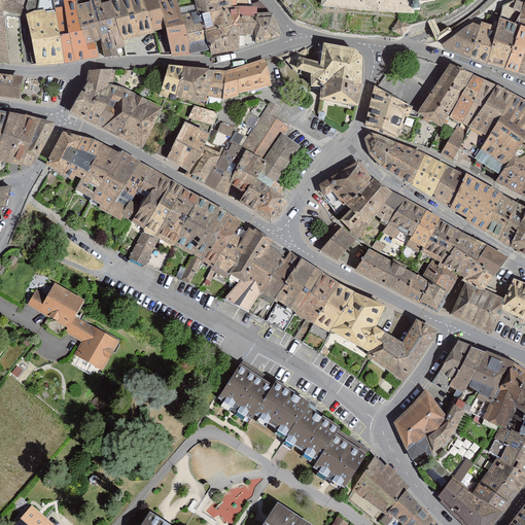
[(1,0),(0,3),(0,14),(6,14),(6,9),(23,14),(27,0),(1,0)]
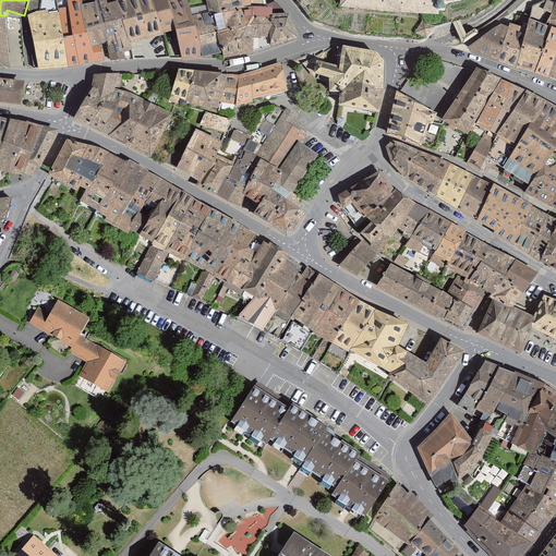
[(266,46),(297,35),(289,12),(278,0),(274,0),(267,2),(266,0),(204,0),(205,4),(191,8),(188,0),(165,0),(111,0),(107,1),(107,0),(57,0),(59,12),(47,13),(46,8),(35,8),(27,14),(29,51),(37,69),(69,67),(105,60),(100,44),(105,41),(111,58),(125,58),(123,50),(132,49),(131,43),(172,33),(179,56),(224,57),(253,50),(251,37),(267,36),(266,46)]
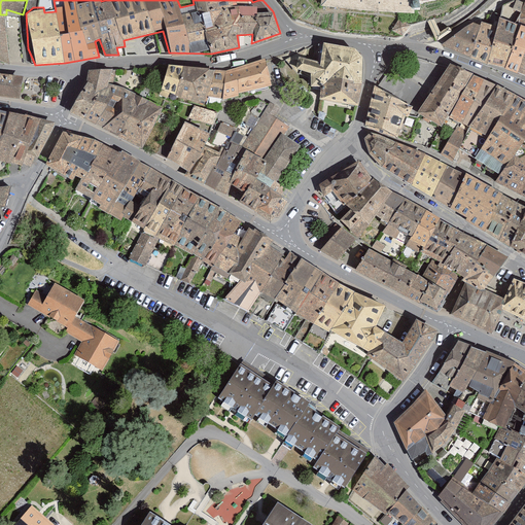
[(324,0),(324,3),(416,11),(416,8),(419,7),(423,7),(422,3),(422,1),(428,0),(324,0)]
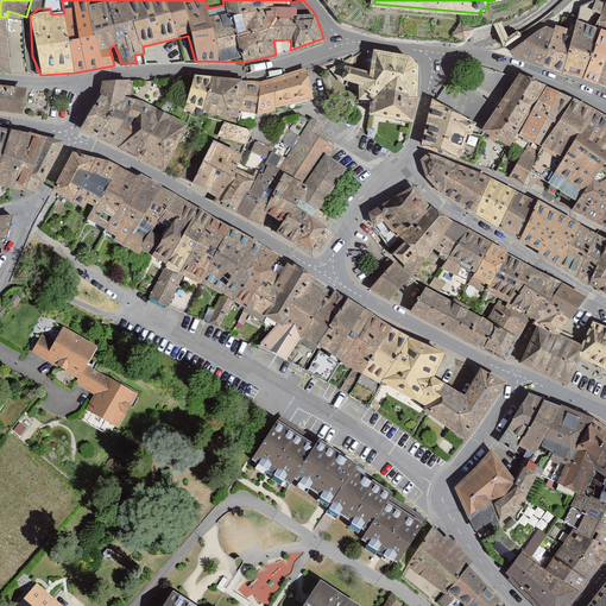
[(594,0),(584,5),(579,18),(601,27),(605,29),(605,0),(594,0)]
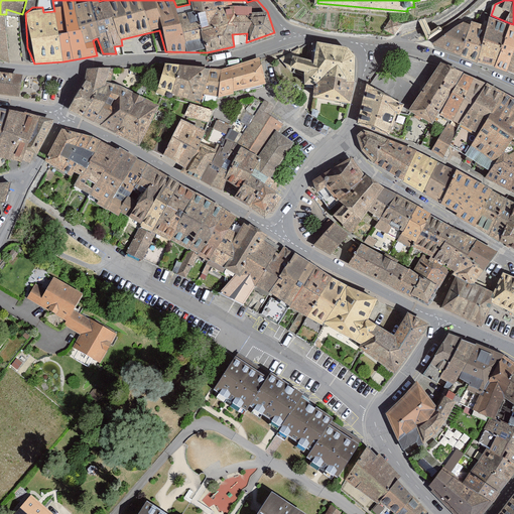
[(11,60),(6,14),(0,14),(0,56),(1,57),(11,60)]
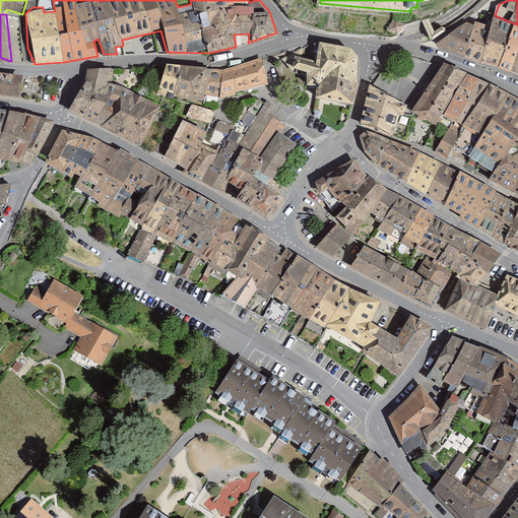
[(493,22),(482,61),(500,66),(514,23),(495,15),(493,22)]
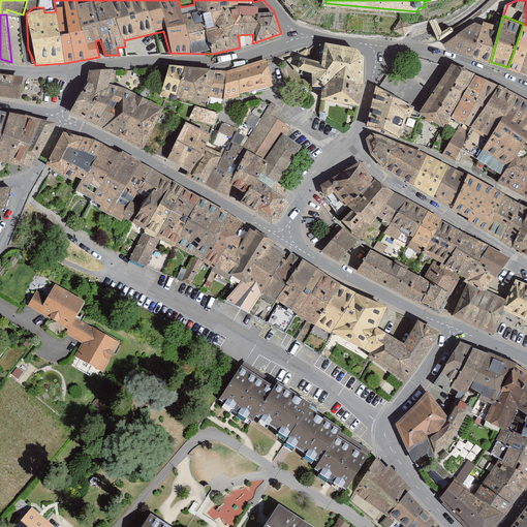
[(412,24),(403,18),(397,28),(406,33),(412,24)]
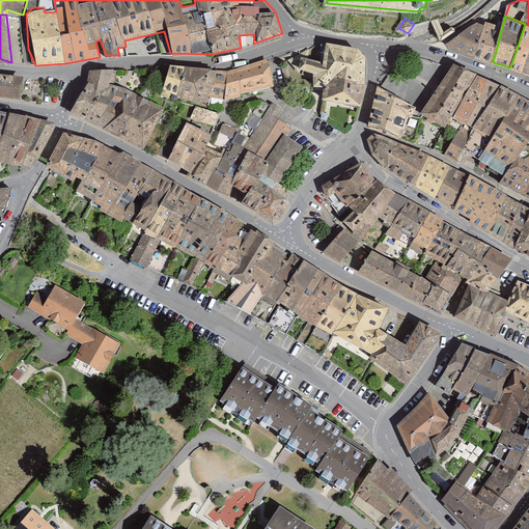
[(488,19),(486,23),(476,56),(493,62),(503,23),(488,19)]
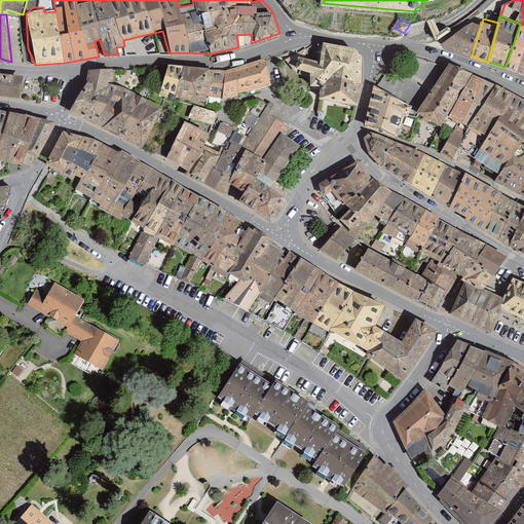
[(474,20),(444,44),(472,55),(482,23),(474,20)]
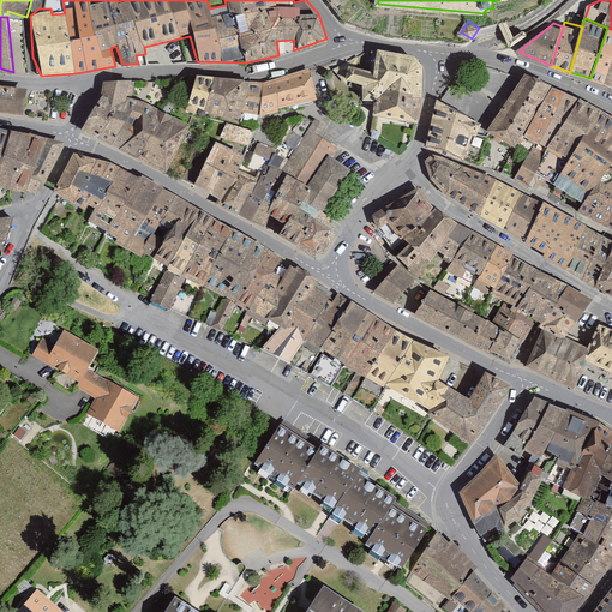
[(611,29),(607,28),(591,78),(606,83),(611,67),(611,29)]
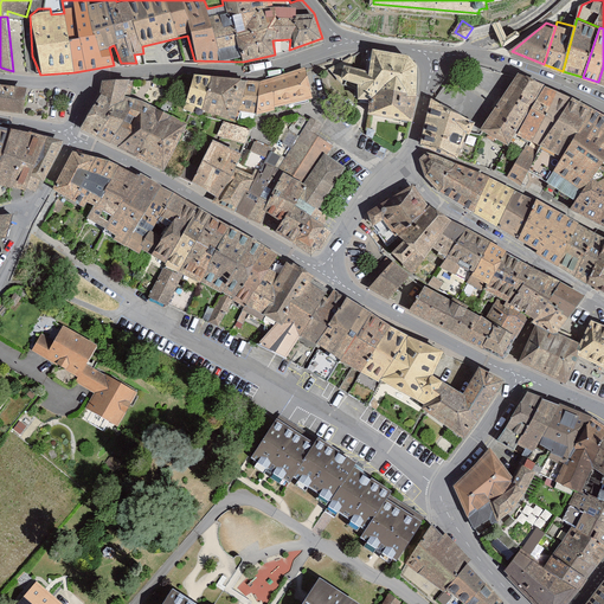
[(405,56),(370,50),(365,69),(339,64),(336,77),(354,82),(354,98),(367,101),(365,115),(370,116),(367,134),(378,136),(380,119),(410,122),(413,96),(417,69),(405,56)]
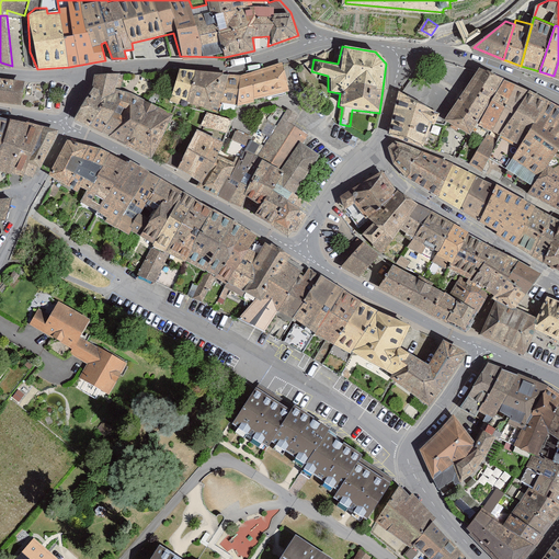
[(292,90),(284,61),(243,73),(239,103),(292,90)]
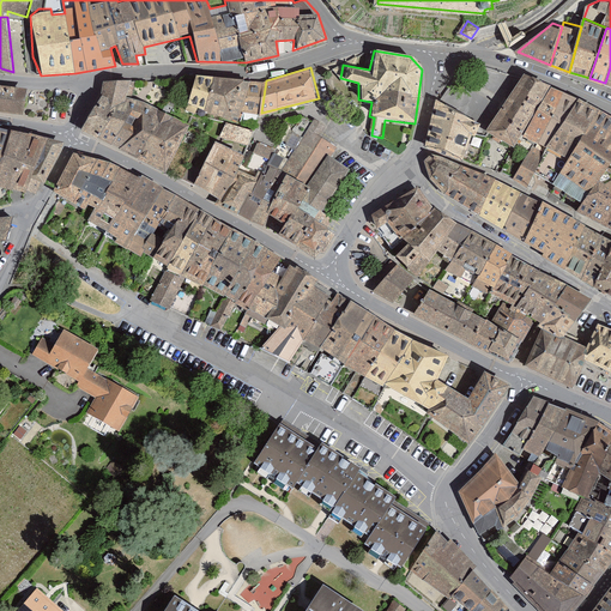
[(610,240),(603,236),(540,199),(427,153),(422,159),(427,179),(442,193),(479,216),(562,266),(586,282),(591,285),(610,295),(610,115),(575,96),(520,71),(482,129),(508,146),(516,132),(532,143),(512,177),(527,185),(534,175),(576,201),(573,207),(610,222),(610,240)]
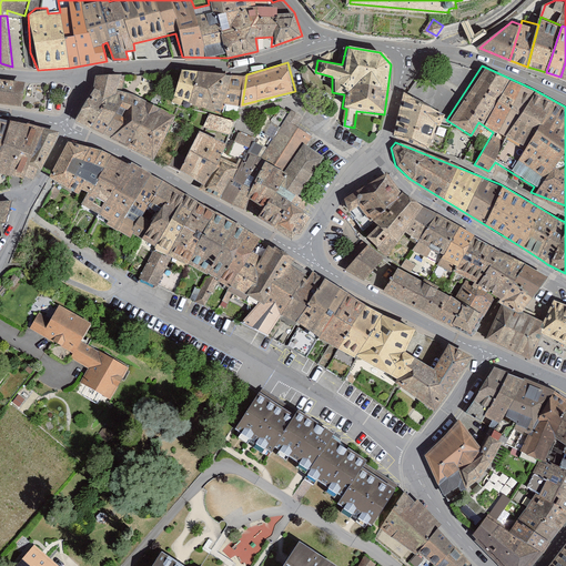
[(192,101),(201,70),(184,68),(174,100),(184,103),(185,99),(192,101)]
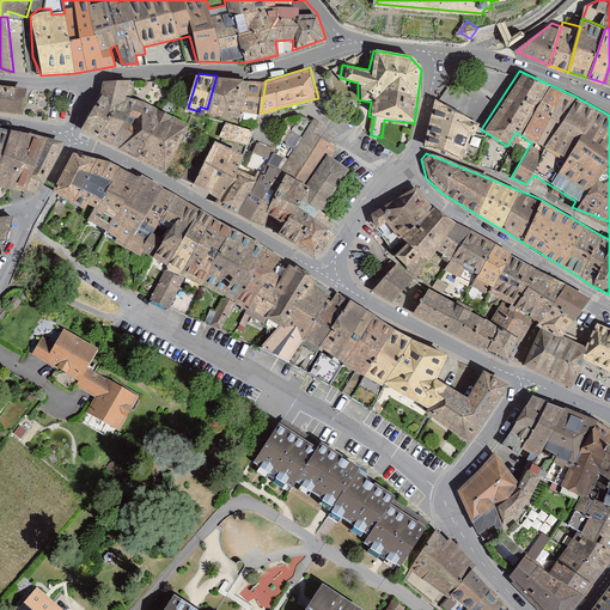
[(243,109),(252,79),(217,75),(207,109),(241,120),(243,109)]
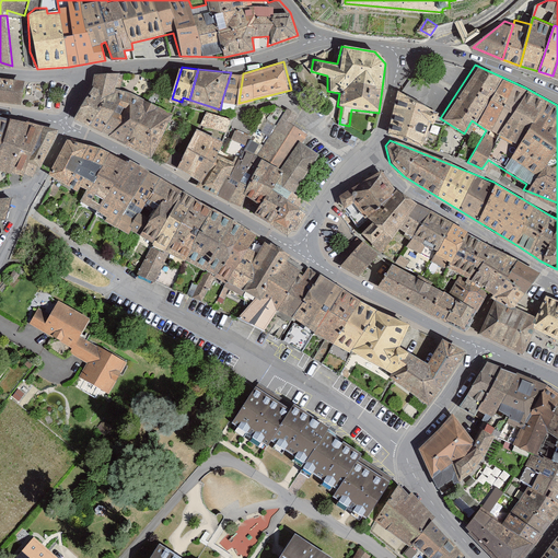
[(124,72),(93,74),(89,89),(73,118),(148,157),(170,114),(117,89),(124,72)]
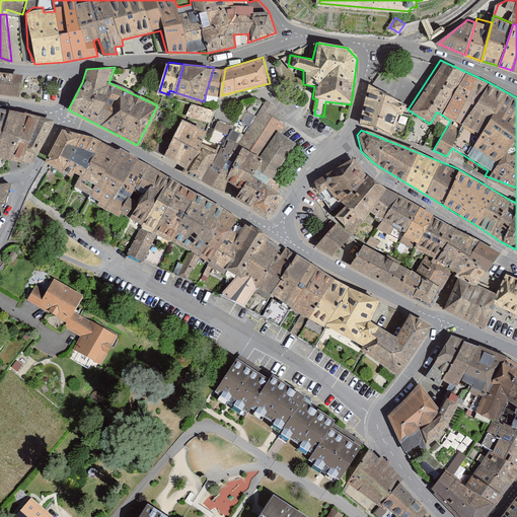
[(221,95),(225,68),(214,67),(206,92),(221,95)]
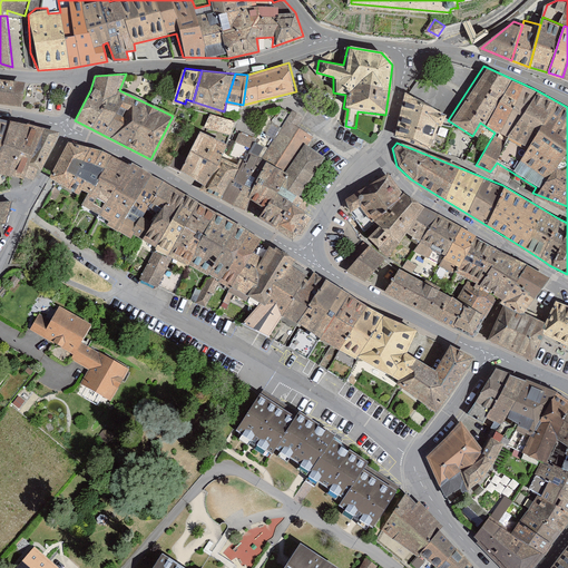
[(0,105),(21,107),(25,85),(0,78),(0,105)]
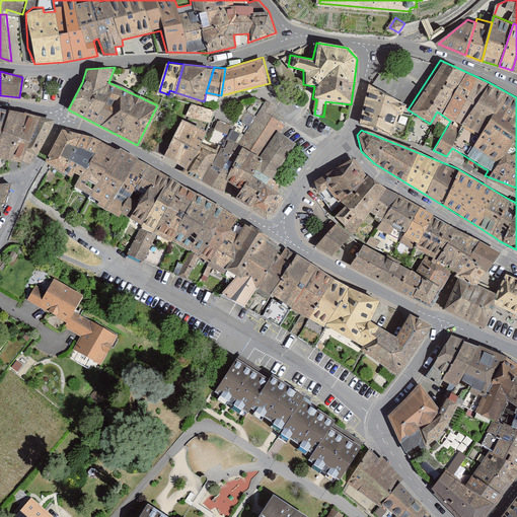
[(391,135),(405,104),(367,83),(358,122),(391,135)]
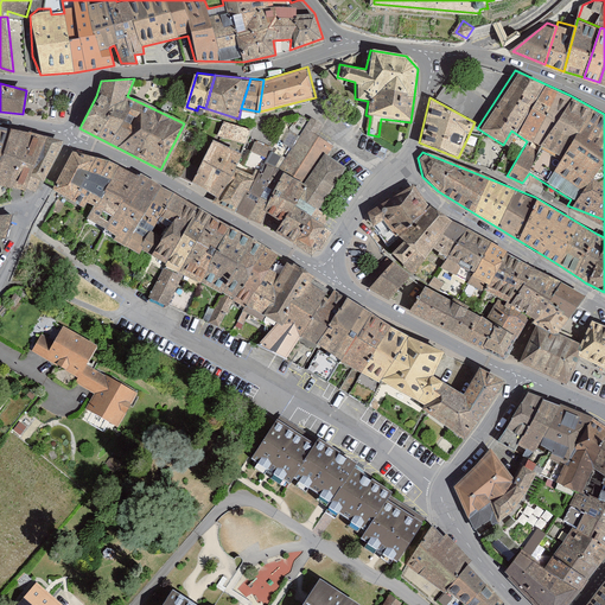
[(318,208),(345,169),(329,155),(335,146),(317,134),(324,123),(311,114),(309,119),(299,114),(276,147),(256,138),(244,163),(253,166),(249,172),(235,165),(216,202),(262,224),(267,215),(276,221),(272,231),(316,255),(331,233),(325,228),(331,218),(318,208)]
